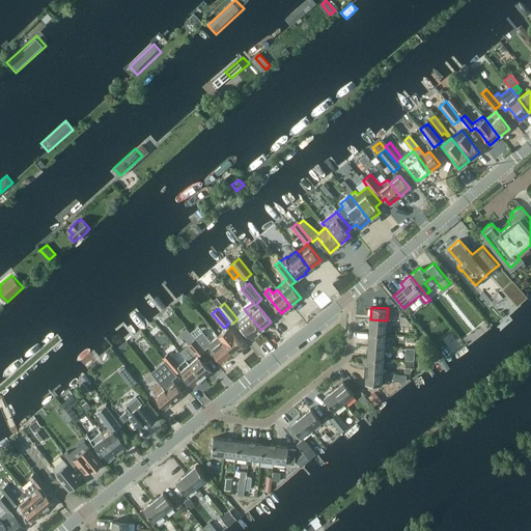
[(244,309),(235,316),(238,319),(239,320),(238,322),(251,338),(261,330),(244,309)]
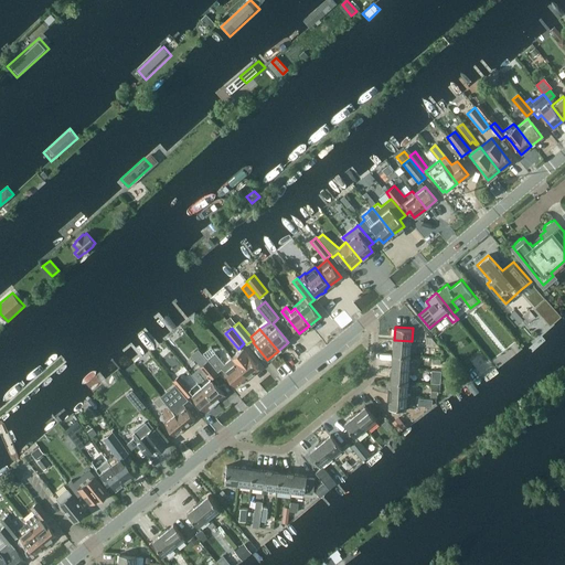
[(393,353),(411,354),(412,341),(394,340),(393,353)]
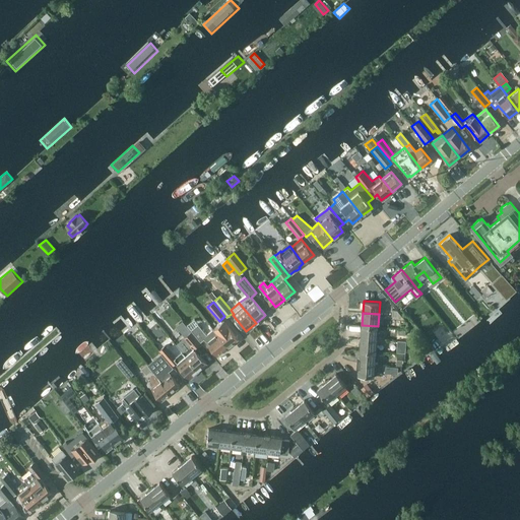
[(222,321),(212,329),(228,346),(238,338),(226,325),(222,321)]
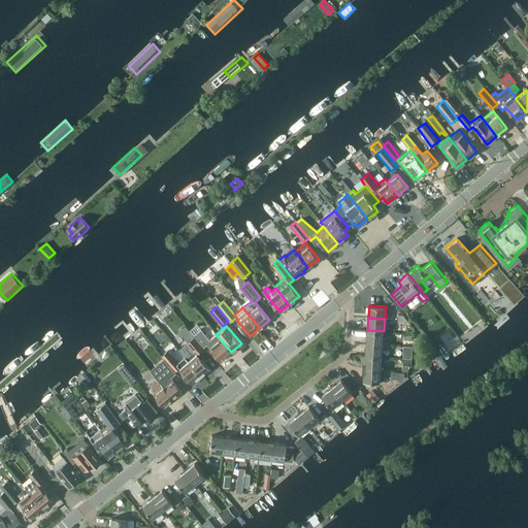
[(207,344),(209,348),(221,360),(231,352),(216,334),(209,339),(201,329),(194,335),(203,348),(207,344)]
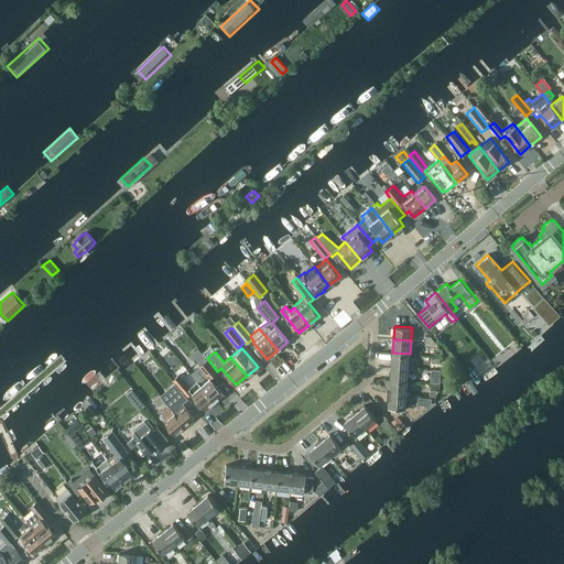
[(392,366),(409,367),(410,354),(392,353),(392,366)]
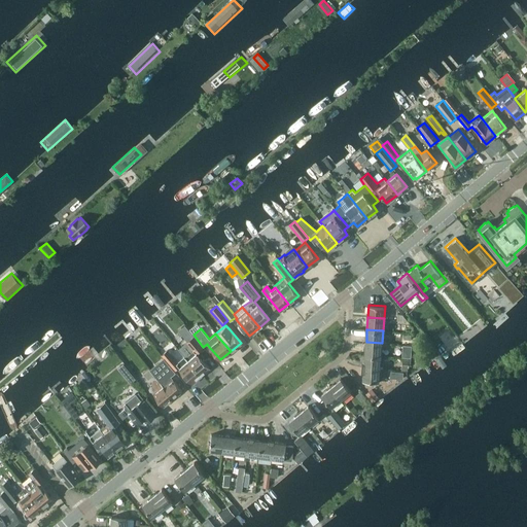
[(186,342),(178,349),(185,356),(187,359),(201,376),(209,369),(202,359),(205,357),(199,351),(203,347),(194,336),(186,342)]
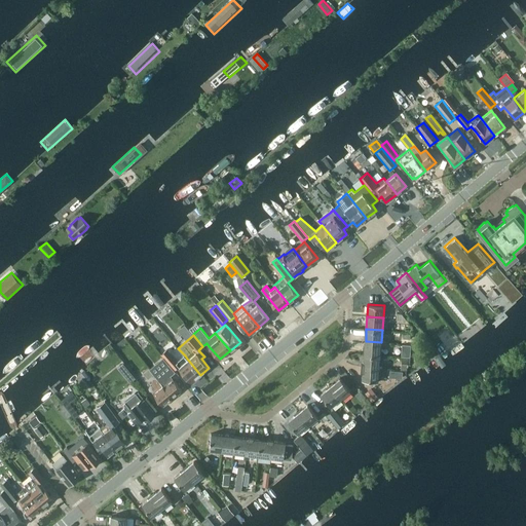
[(365,353),(380,354),(381,342),(366,341),(365,353)]
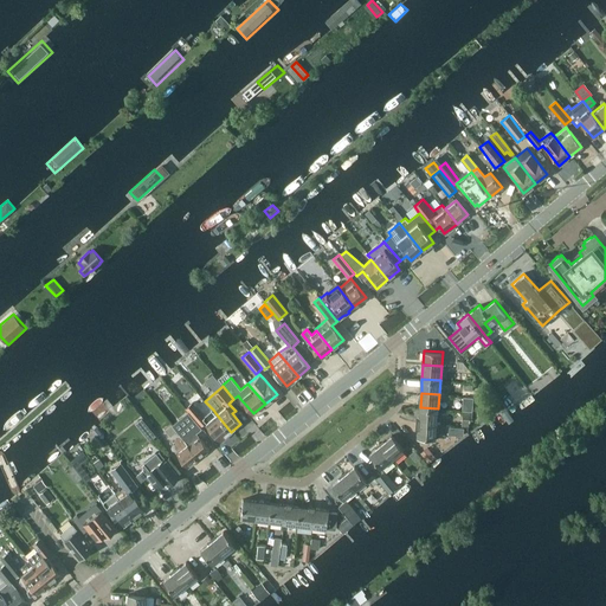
[(193,403),(186,408),(200,425),(207,419),(193,403)]
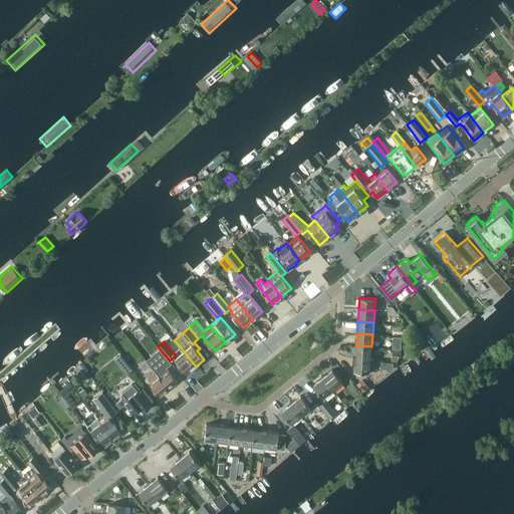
[(355,357),(370,358),(371,346),(356,345),(355,357)]
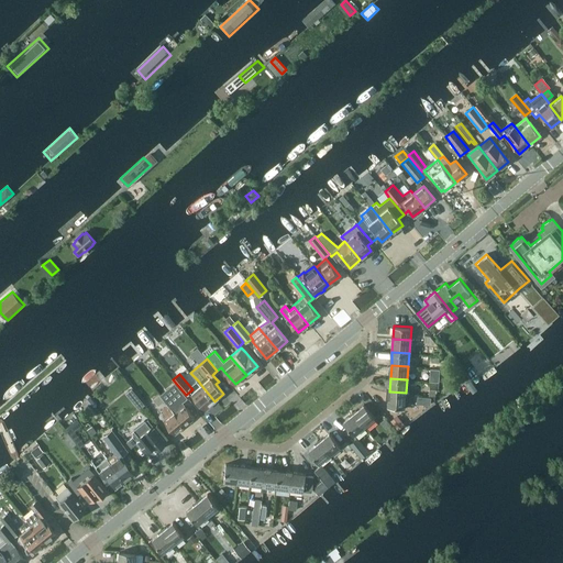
[(214,401),(200,384),(198,381),(192,386),(198,392),(194,396),(206,409),(214,401)]
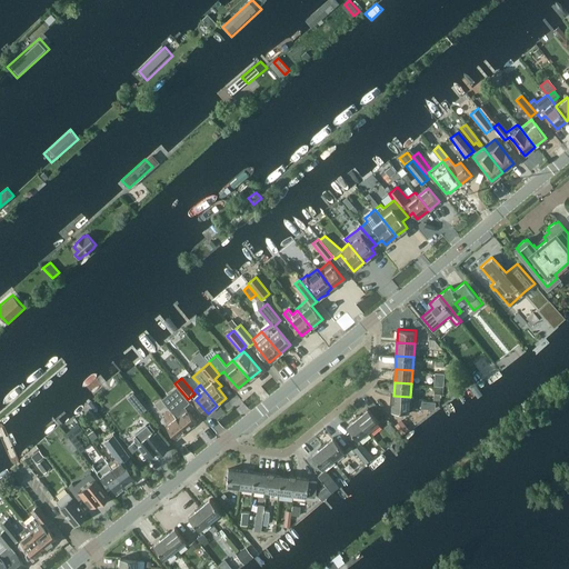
[(168,403),(167,405),(170,409),(172,412),(187,430),(197,421),(186,408),(185,407),(190,401),(182,392),(181,395),(169,405),(168,403)]
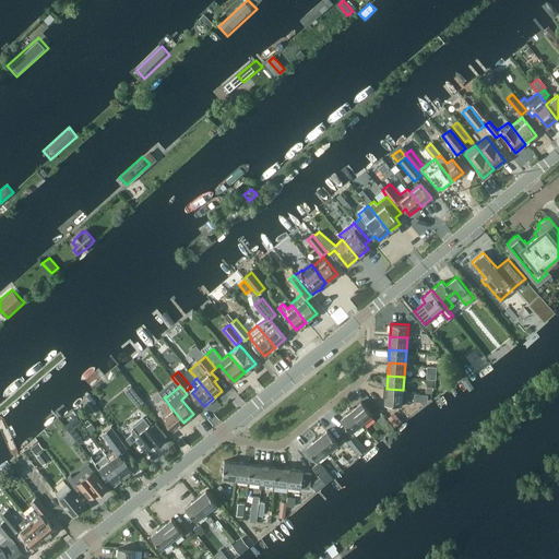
[(403,390),(387,389),(385,402),(402,403),(403,390)]
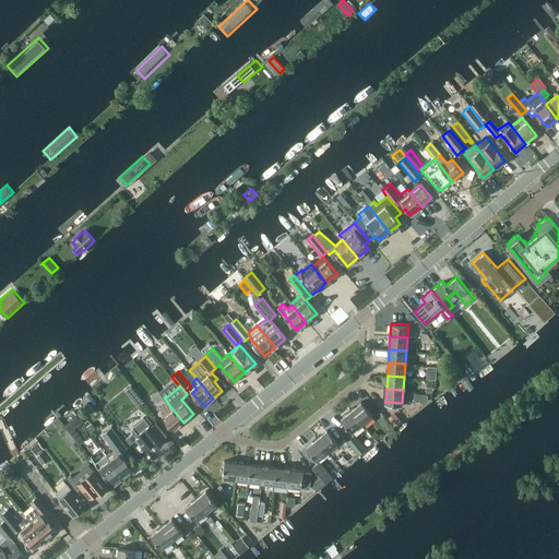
[(152,396),(157,403),(164,399),(158,392),(152,396)]
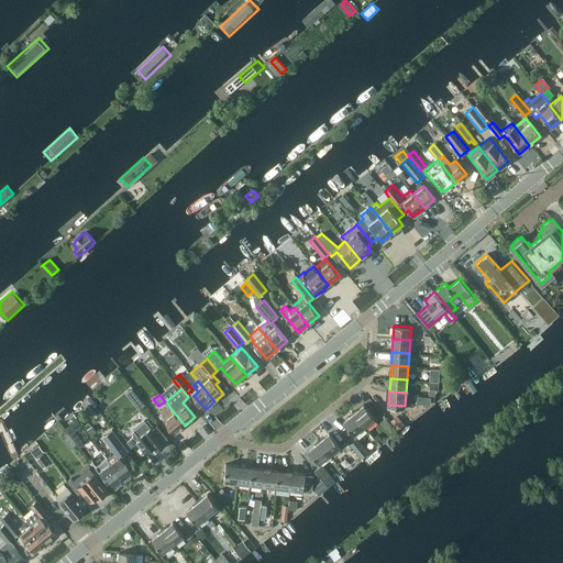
[(354,412),(365,426),(375,417),(364,404),(354,412)]
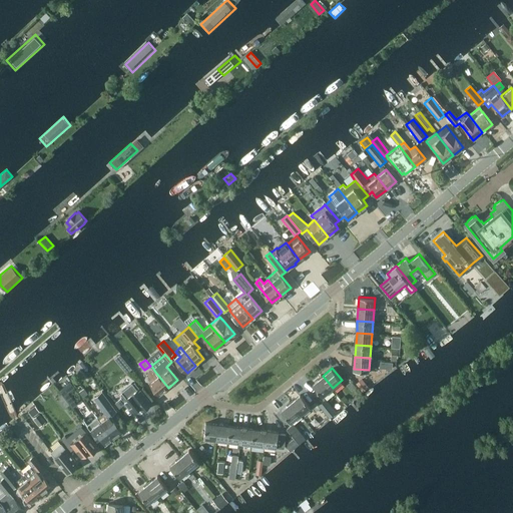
[(168,388),(155,372),(153,369),(147,373),(153,380),(149,384),(159,395),(168,388)]
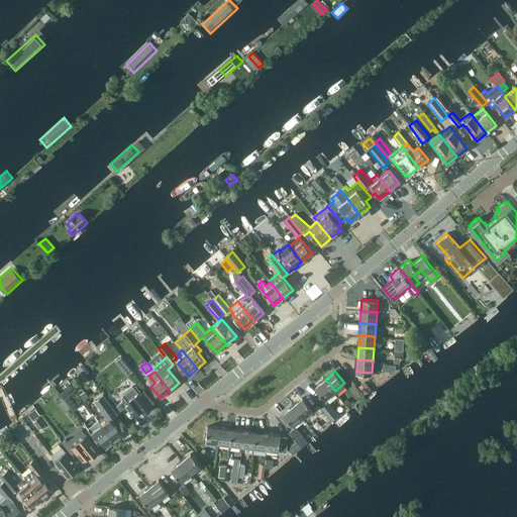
[(335,391),(325,379),(315,387),(325,399),(335,391)]
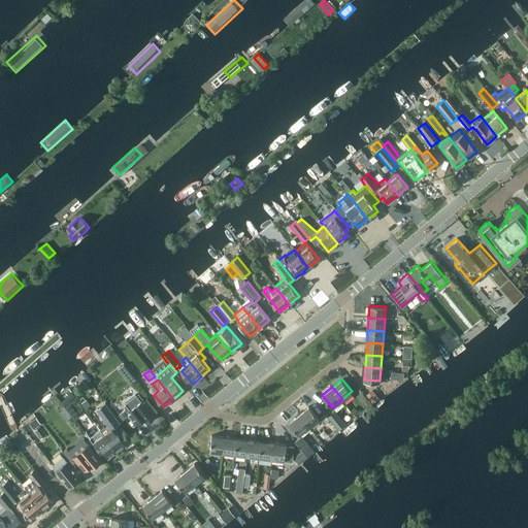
[(146,423),(157,415),(143,399),(138,394),(137,395),(136,394),(125,403),(126,404),(124,405),(129,411),(128,411),(137,424),(143,419),(146,423)]
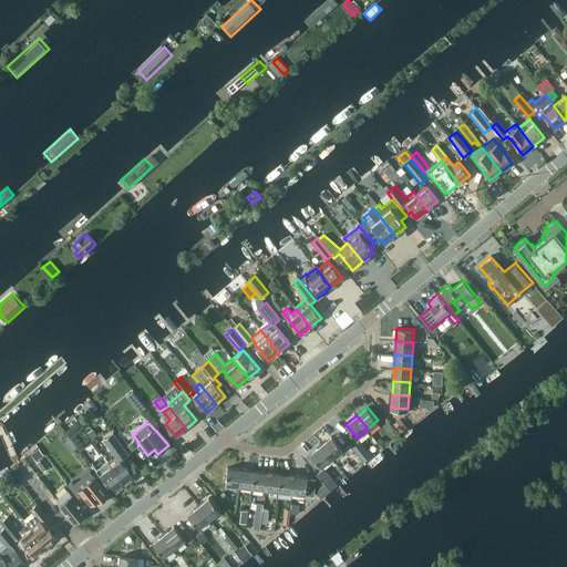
[(93,429),(88,433),(92,439),(98,435),(93,429)]
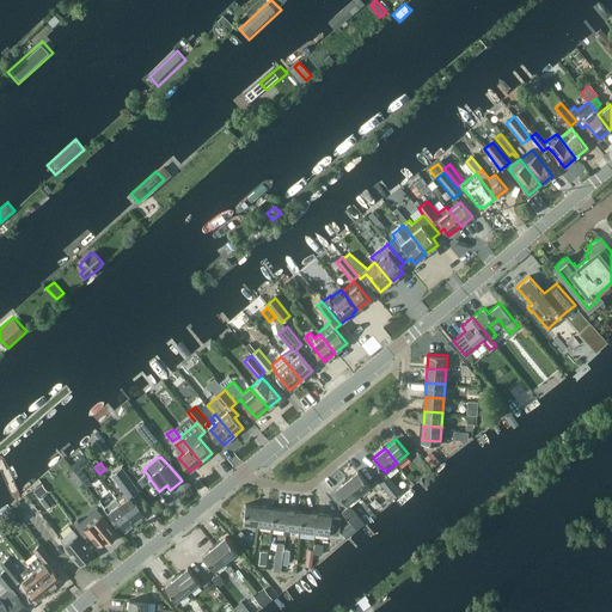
[(79,464),(73,469),(79,477),(85,484),(86,485),(92,481),(79,464)]
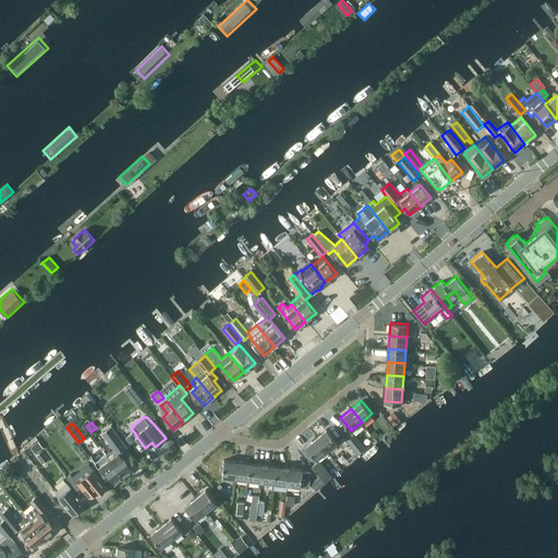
[(316,437),(327,450),(337,443),(338,441),(327,428),(316,437)]
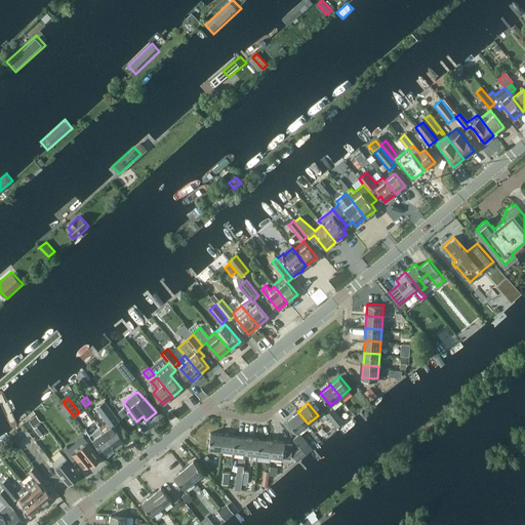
[(99,409),(110,423),(117,418),(106,404),(99,409)]
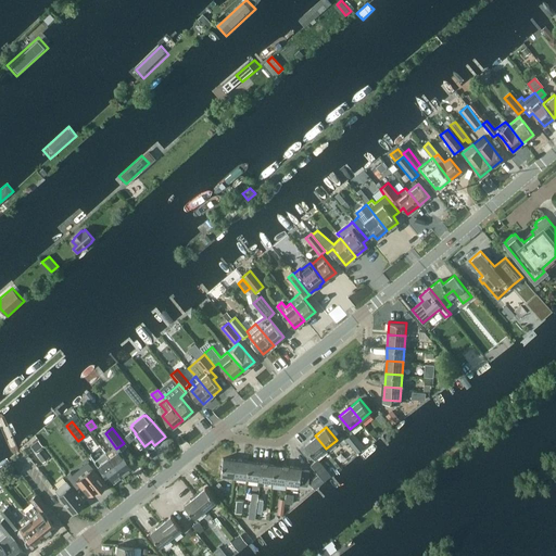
[(365,445),(353,432),(346,438),(357,452),(365,445)]
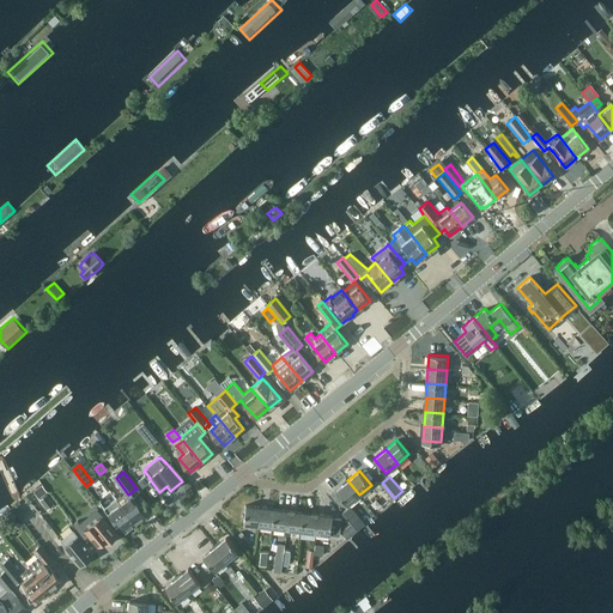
[(359,495),(347,480),(337,490),(349,504),(359,495)]
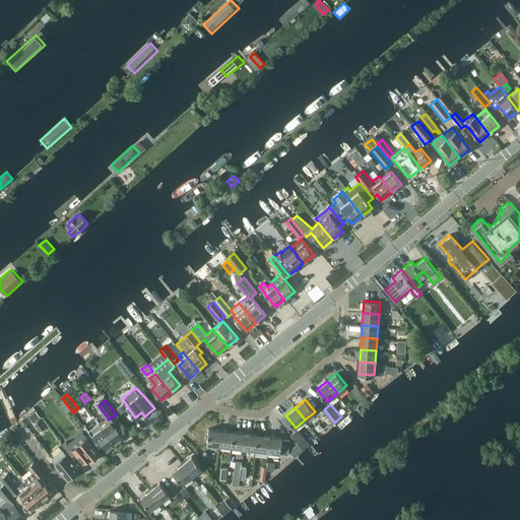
[(315,411),(314,412),(319,418),(325,413),(320,407),(315,411)]
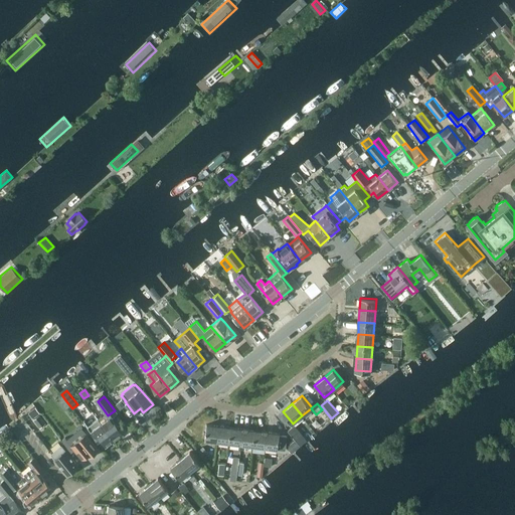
[(35,407),(31,411),(35,416),(39,413),(35,407)]
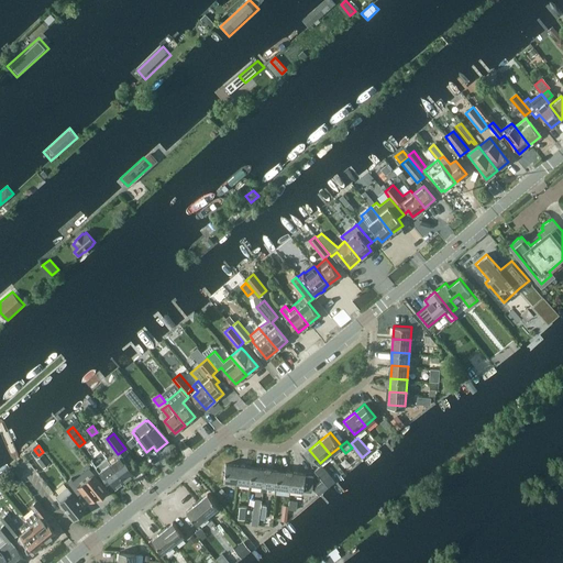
[(118,456),(114,453),(107,459),(123,481),(134,474),(120,454),(118,456)]
